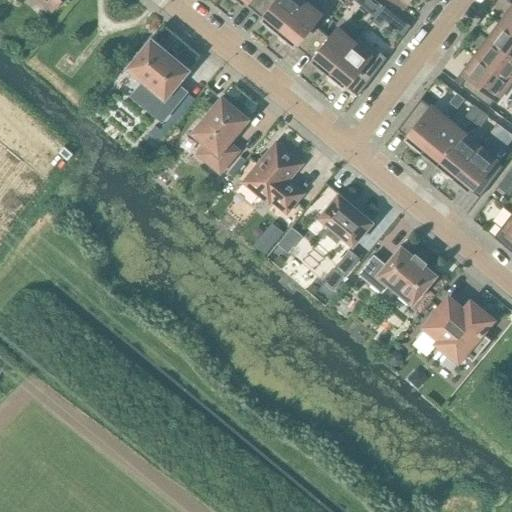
[(39,0),(52,10),(60,0),(39,0)]
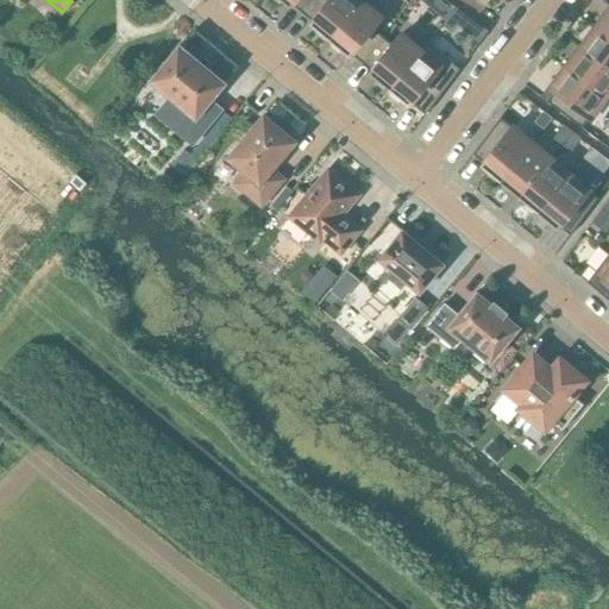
[(312,0),(280,0),(289,7),(292,5),(301,13),(312,0)]
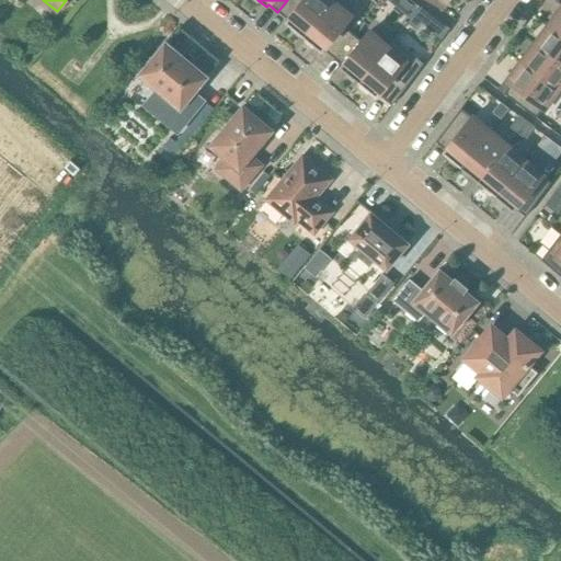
[(302,37),(332,2),(329,0),(287,0),(277,12),(287,20),(285,22),(302,37)]
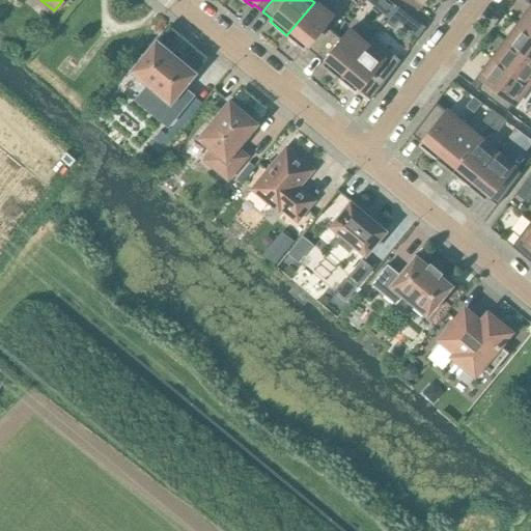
[(404,0),(418,9),(424,0),(404,0)]
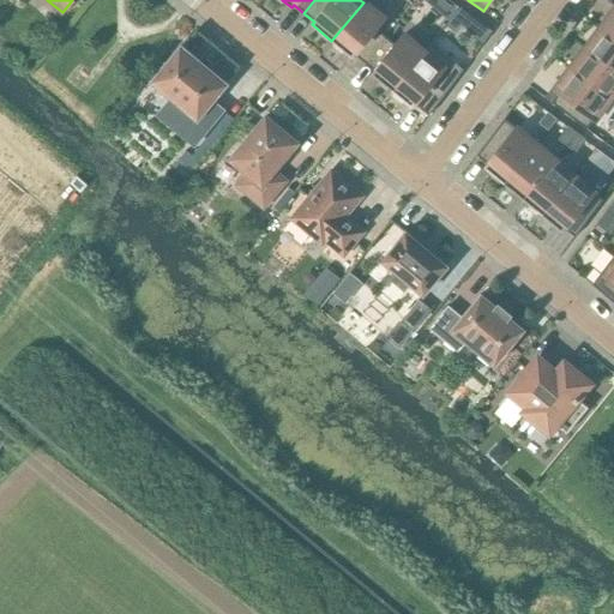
[(363,62),(385,37),(377,30),(385,20),(363,2),(331,41),(351,58),(354,54),(363,62)]
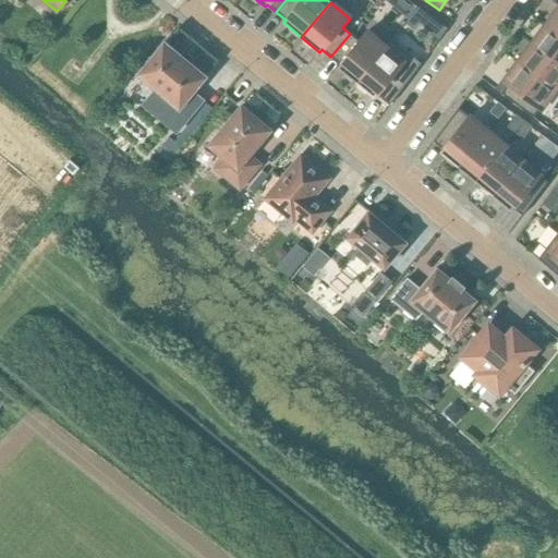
[(557,11),(555,15),(552,12),(543,24),(557,36),(557,11)]
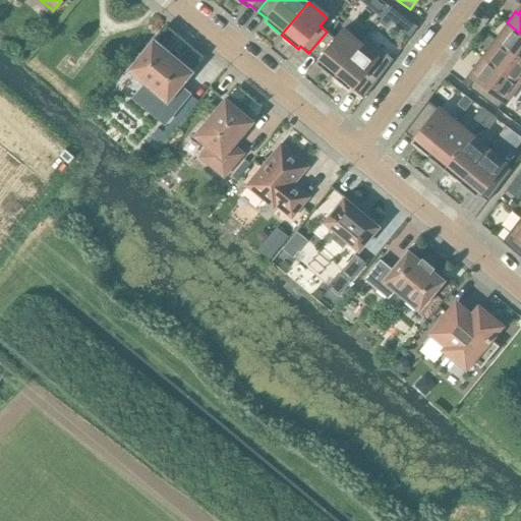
[(520,59),(520,34),(507,22),(498,35),(501,37),(498,42),(520,59)]
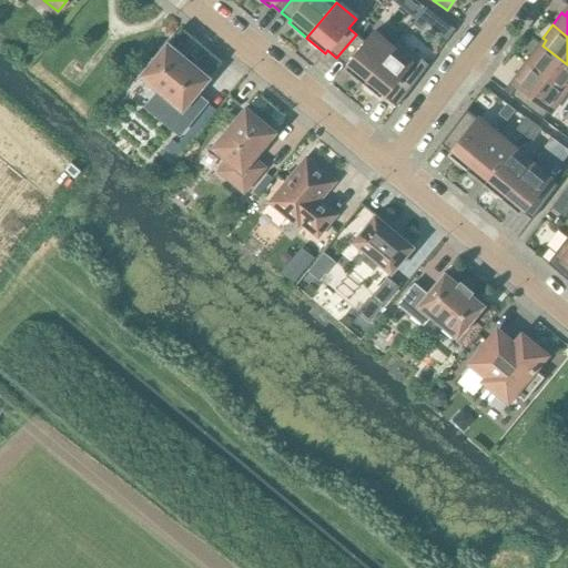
[(362,83),(391,48),(375,34),(367,43),(356,34),(336,58),(346,66),(343,69),(351,74),(362,83)]
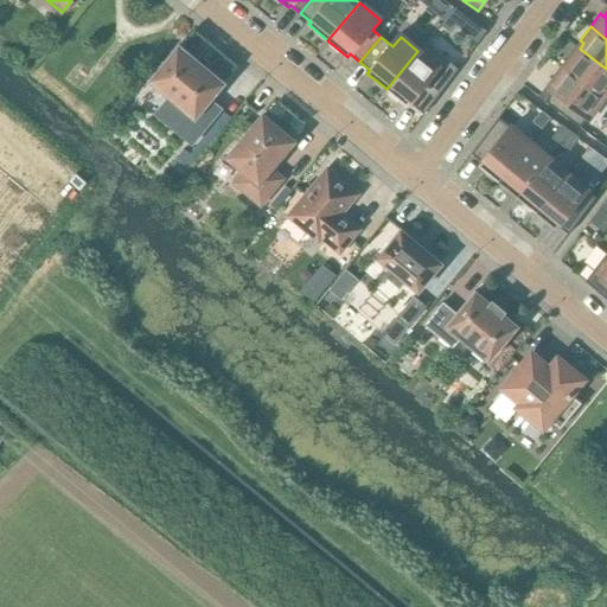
[(222,81),(181,46),(179,44),(178,46),(152,77),(149,80),(152,81),(170,96),(157,113),(192,142),(221,108),(210,98),(223,84),(224,82),(222,81)]
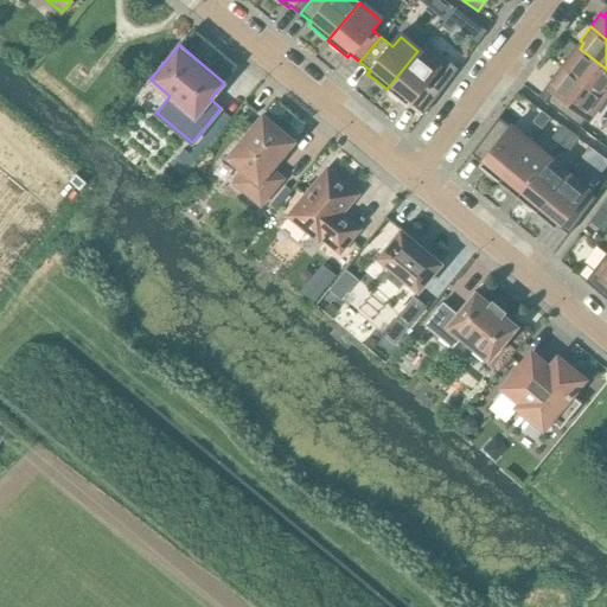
[(417,51),(387,89),(407,106),(409,102),(423,114),(458,69),(427,44),(420,52),(417,51)]
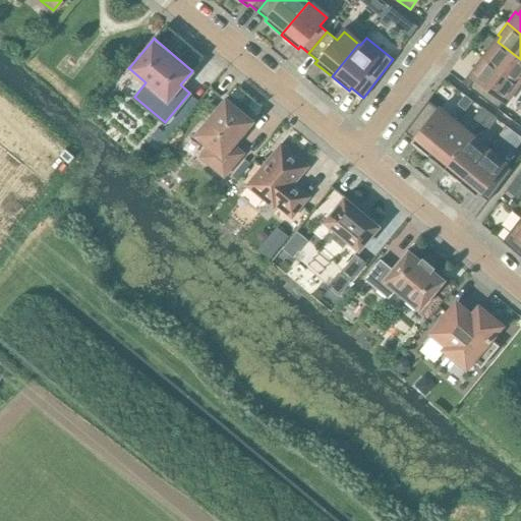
[(517,82),(520,77),(520,59),(498,42),(494,47),(490,44),(481,56),(517,82)]
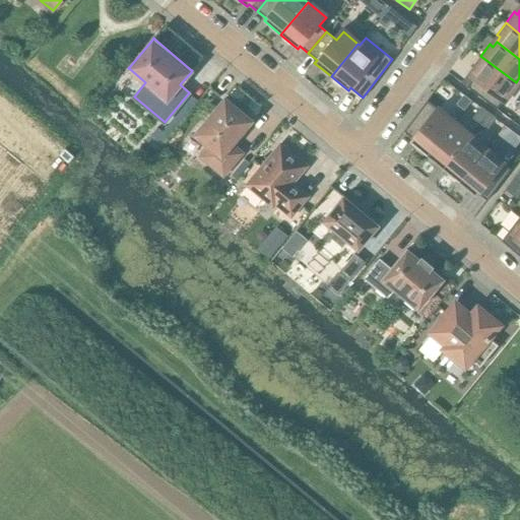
[(497,109),(516,82),(480,56),(472,67),(475,70),(471,75),(473,77),(467,86),(497,109)]
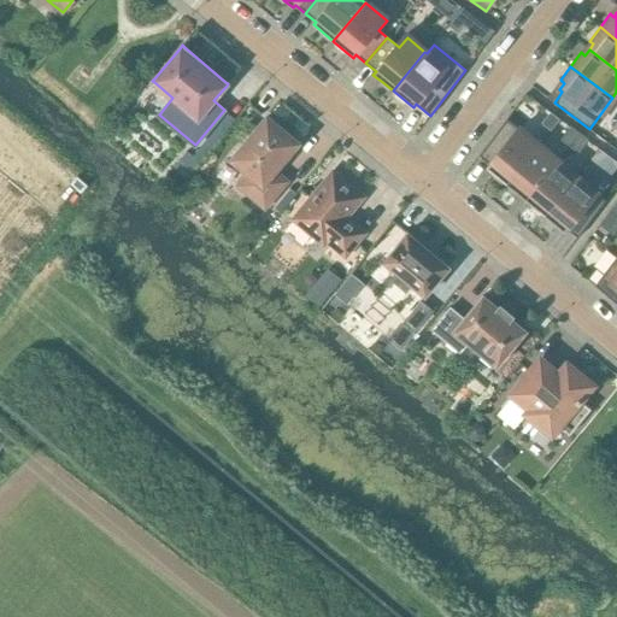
[(550,113),(542,123),(552,130),(559,121),(550,113)]
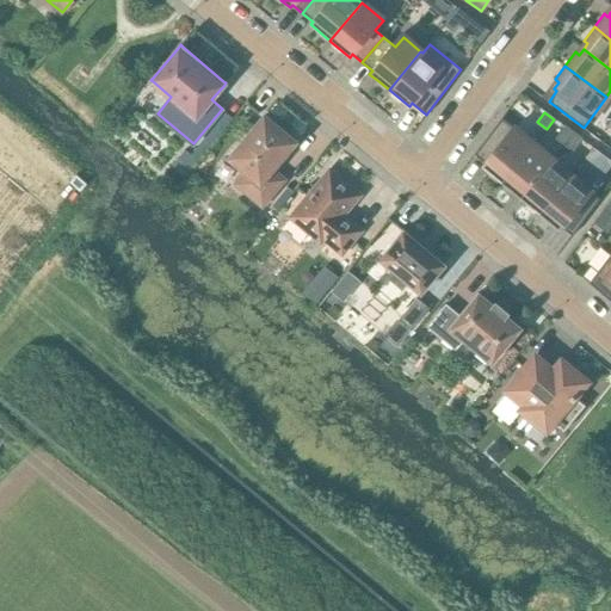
[(261,205),(284,179),(272,170),(296,142),(265,116),(229,158),(246,172),(236,183),(261,205)]
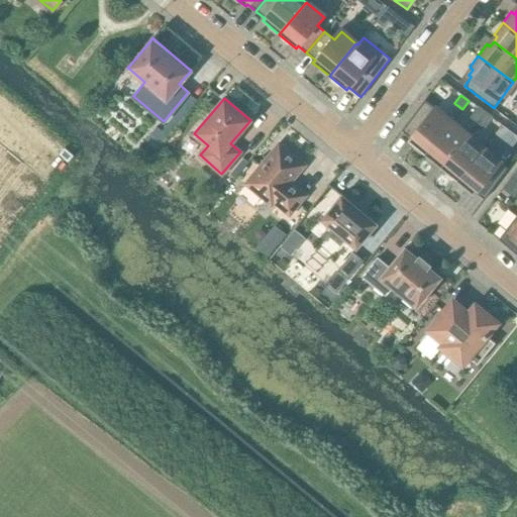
[(424,100),(401,131),(409,137),(407,140),(419,149),(424,154),(425,154),(451,121),(445,116),(424,100)]
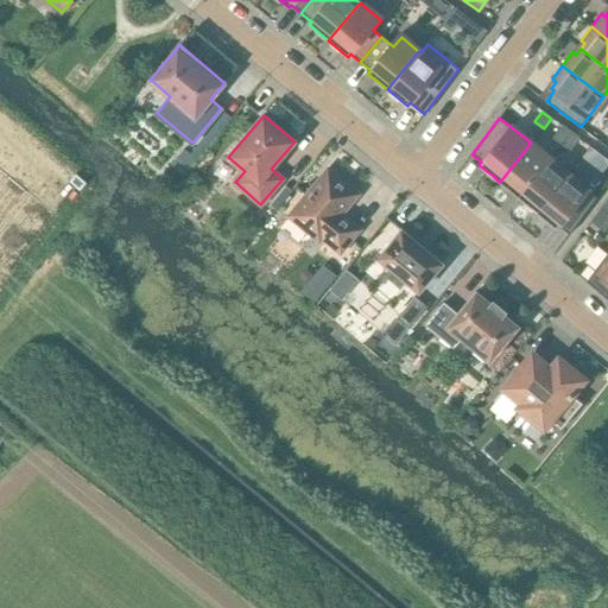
[(562,144),(571,131),(563,125),(553,137),(562,144)]
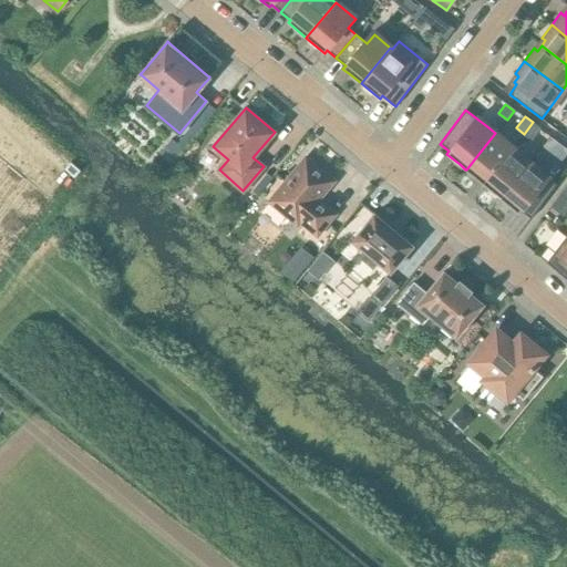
[(533,122),(524,134),(532,140),(540,127),(533,122)]
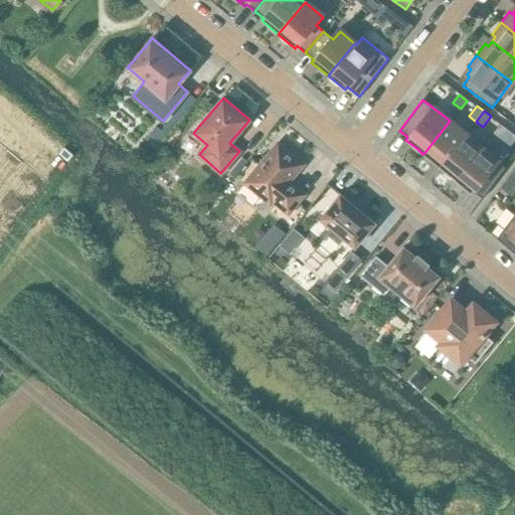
[(450,121),(423,154),(439,166),(440,167),(467,135),(466,134),(465,133),(450,121)]
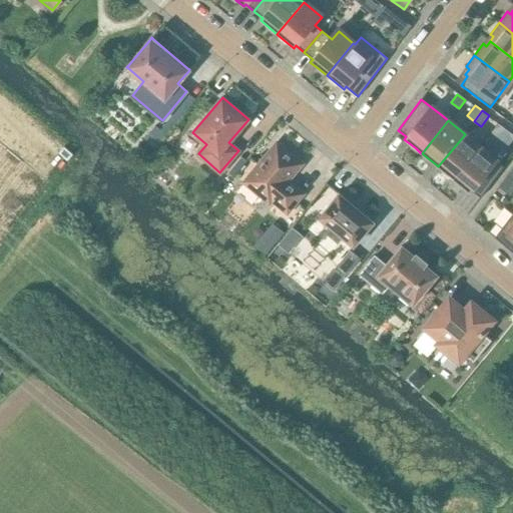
[(497,124),(491,133),(499,139),(505,130),(497,124)]
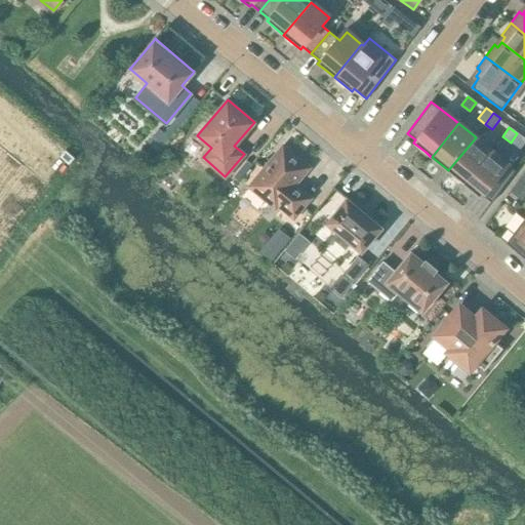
[(476,137),(448,170),(463,183),(491,150),(490,150),(476,137)]
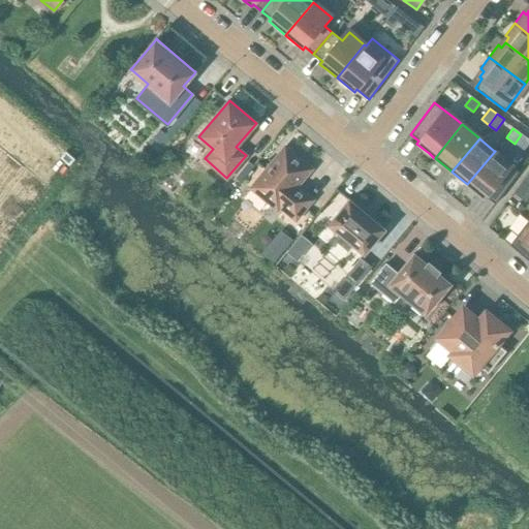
[(296,220),(312,199),(297,186),(311,169),(285,147),(250,188),(277,210),(279,207),(296,220)]
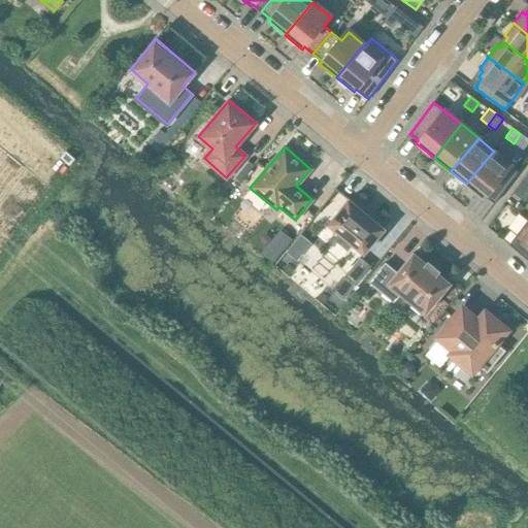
[(494,151),(466,184),(470,188),(483,197),(485,195),(495,203),(520,171),(498,154),(494,151)]
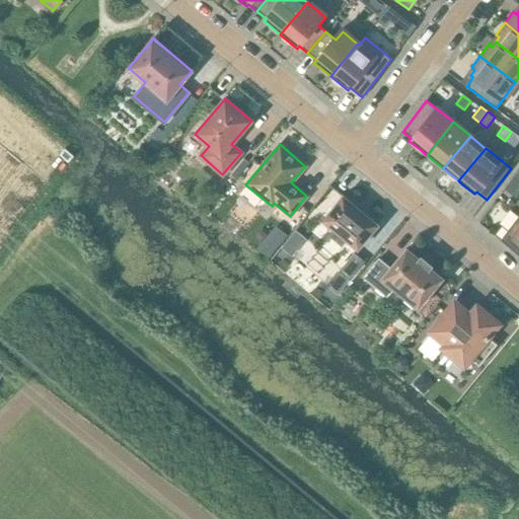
[(510,182),(518,190),(518,177),(515,175),(510,182)]
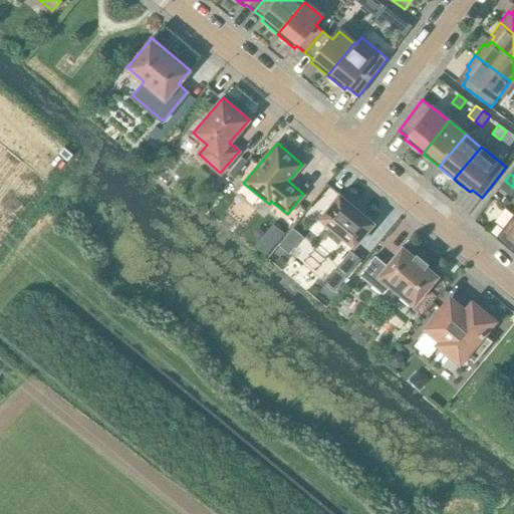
[(509,197),(513,190),(513,188),(505,181),(499,189),(509,197)]
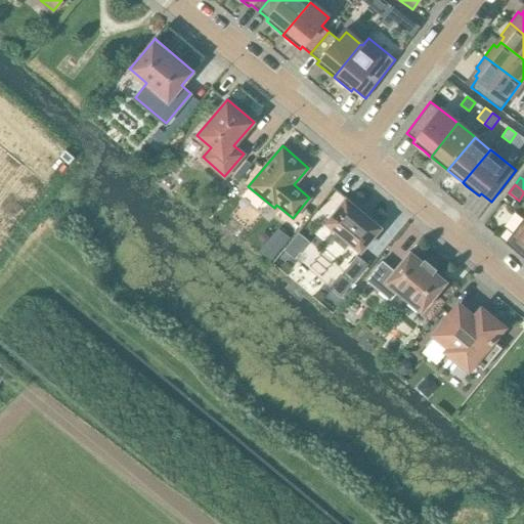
[(224,187),(217,195),(221,200),(228,191),(224,187)]
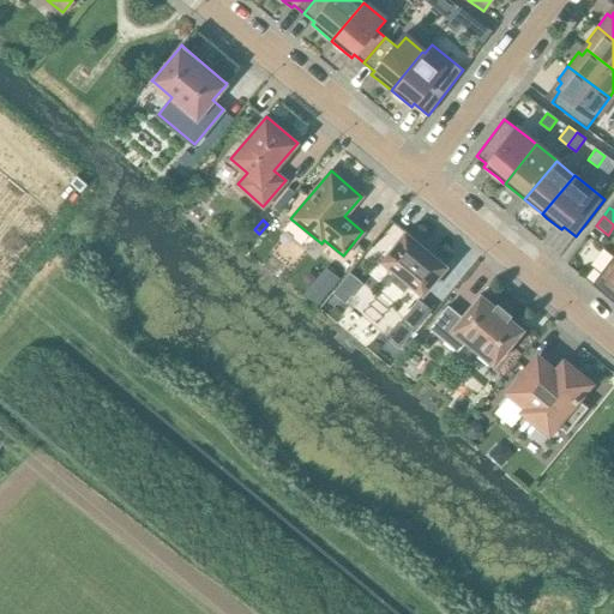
[(421,295),(445,268),(404,233),(380,262),(393,272),(387,280),(403,293),(409,284),(421,295)]
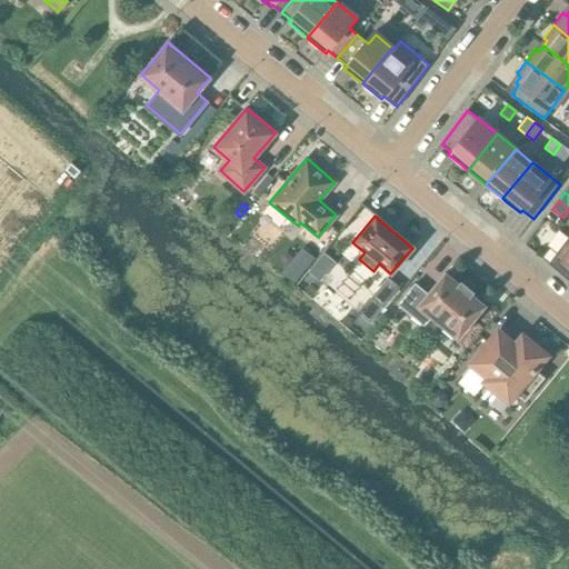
[(549,265),(548,266),(568,281),(568,237),(556,256),(549,265)]
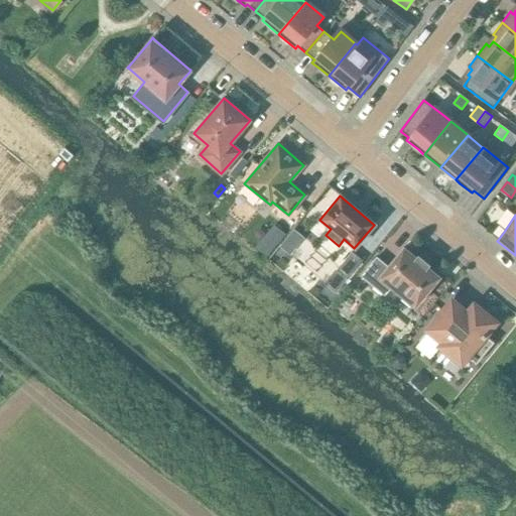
[(274,225),(264,236),(276,245),(285,234),(274,225)]
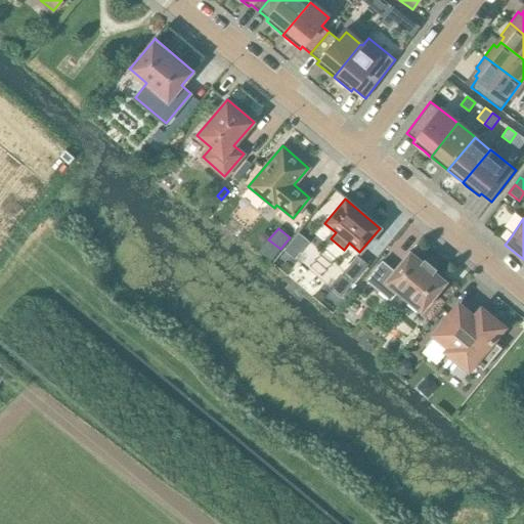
[(448,282),(409,250),(392,270),(382,261),(381,261),(364,278),(365,279),(365,280),(390,302),(397,294),(413,308),(418,311),(419,313),(419,312),(422,314),(448,282)]
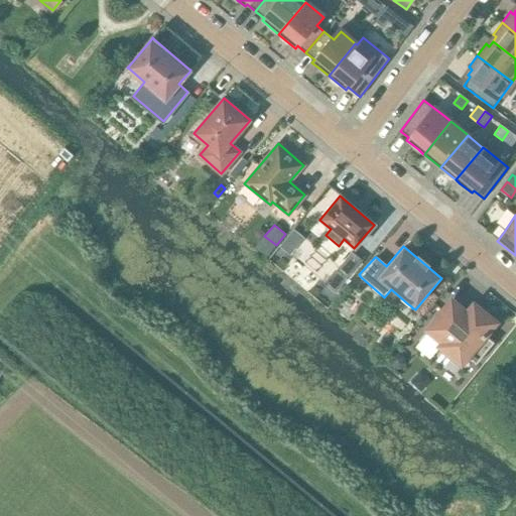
[(363,261),(352,252),(351,252),(336,271),(346,280),(347,279),(347,280),(363,261)]
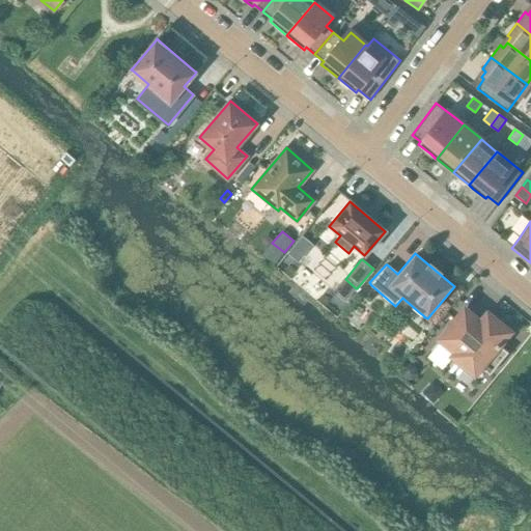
[(479,326),(463,312),(439,341),(455,355),(452,358),(473,375),(479,368),(488,376),(507,354),(499,347),(510,333),(486,313),(481,319),(483,320),(479,326)]
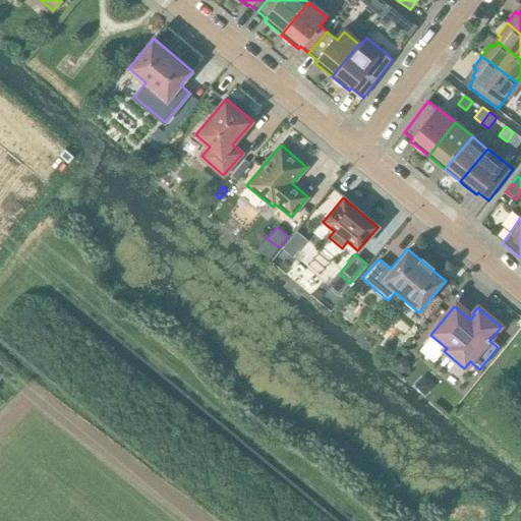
[(397,357),(392,362),(393,369),(398,373),(405,373),(409,368),(409,361),(403,356),(397,357)]
